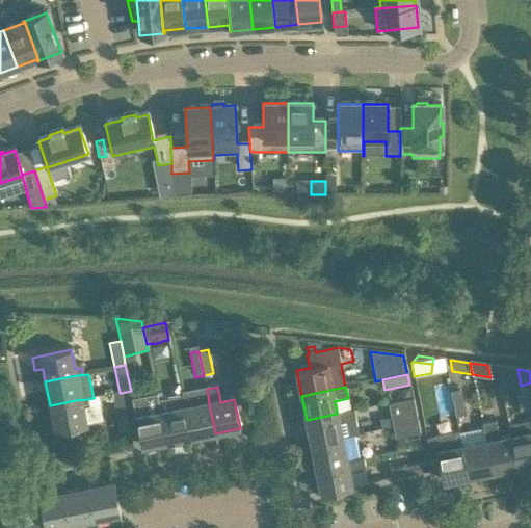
[(397,391),(399,401),(409,398),(408,389),(397,391)]
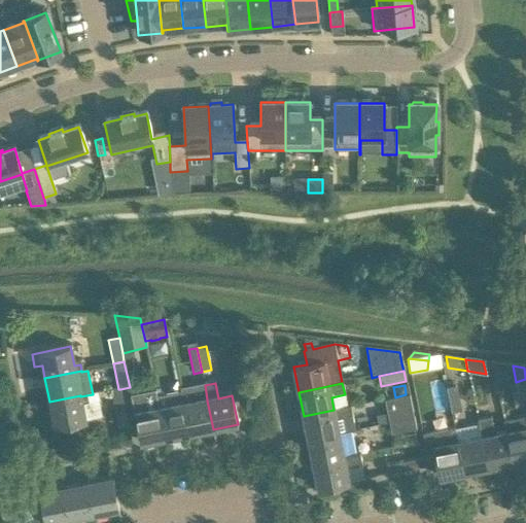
[(448,389),(452,415),(459,414),(454,388),(448,389)]
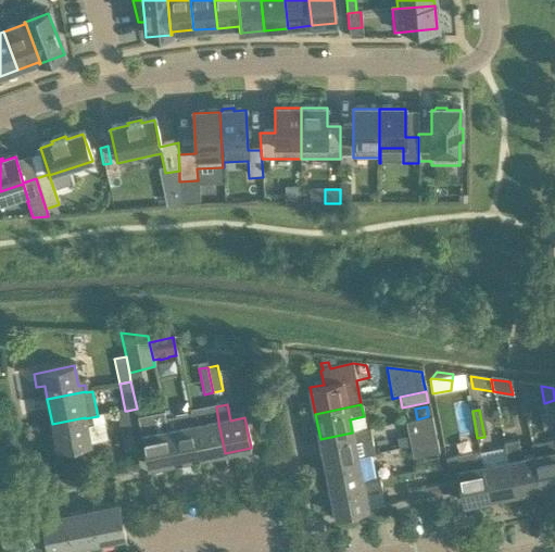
[(127,411),(125,411),(117,412),(123,438),(133,437),(127,411)]
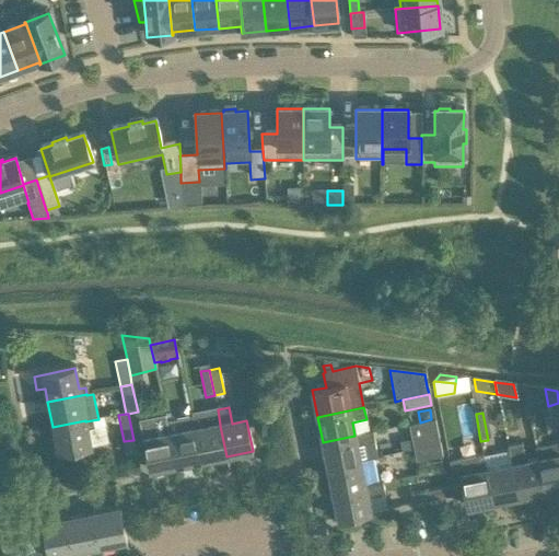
[(171,436),(169,436),(175,466),(200,461),(195,430),(191,417),(167,423),(171,436)]
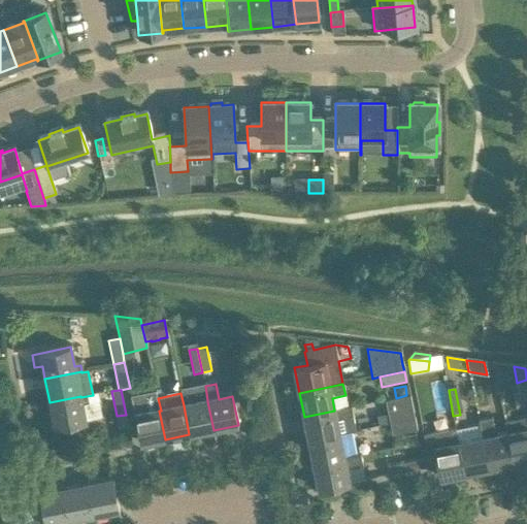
[(80,396),(50,402),(53,415),(44,417),(46,429),(86,422),(83,408),(89,407),(87,397),(80,399),(80,397),(80,396)]
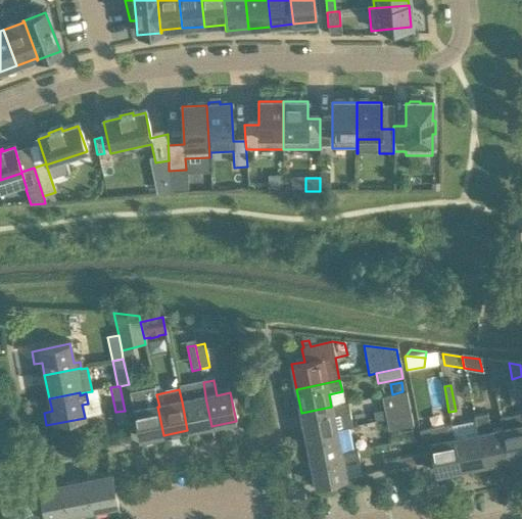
[(205,397),(182,402),(187,430),(211,426),(205,397)]
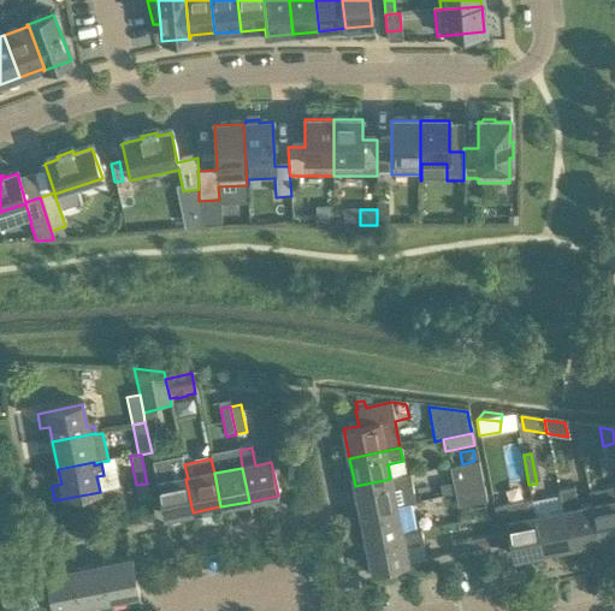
[(193,512),(185,479),(157,485),(163,518),(193,512)]
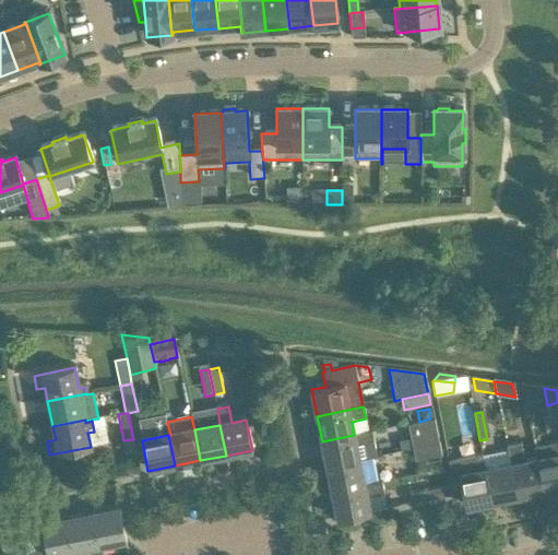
[(322,441),(327,468),(359,461),(354,435),(322,441)]
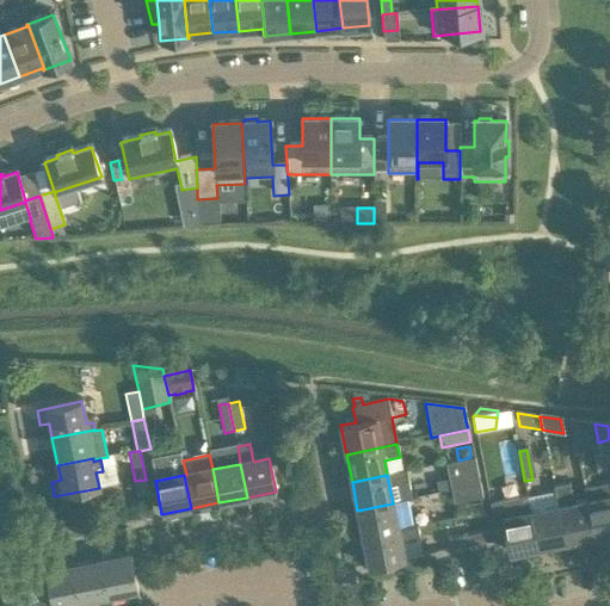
[(449,483),(450,492),(479,486),(478,477),(449,483)]
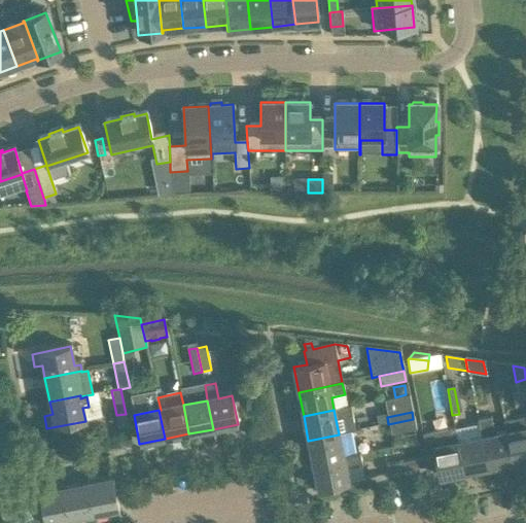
[(386,415),(376,417),(378,426),(388,424),(387,417),(386,415)]
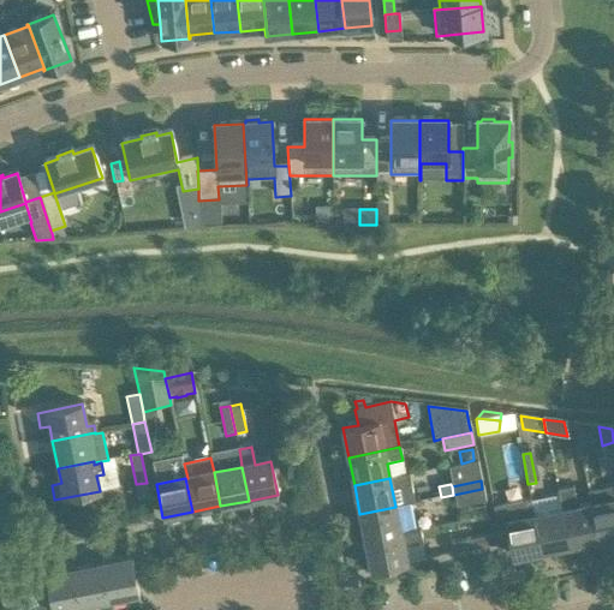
[(613,485),(588,491),(590,504),(597,540),(613,536),(613,485)]
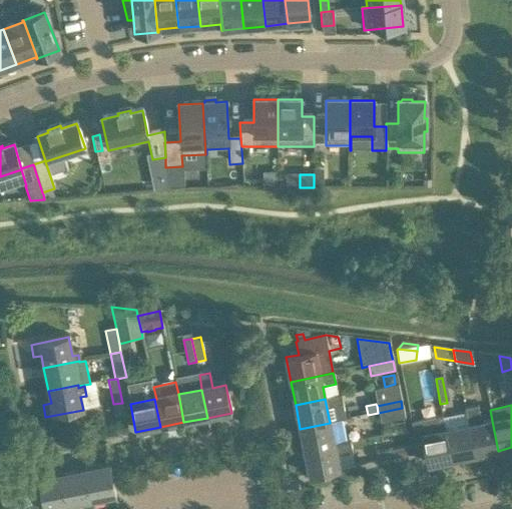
[(465,410),(466,415),(474,456),(498,451),(492,421),(482,424),(478,407),(465,410)]
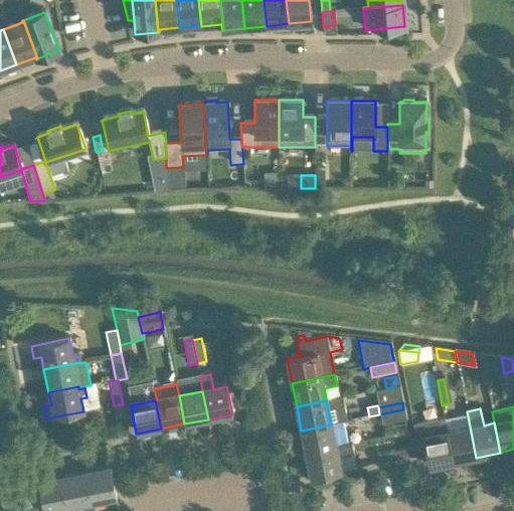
[(403,409),(379,414),(381,424),(405,419),(403,409)]
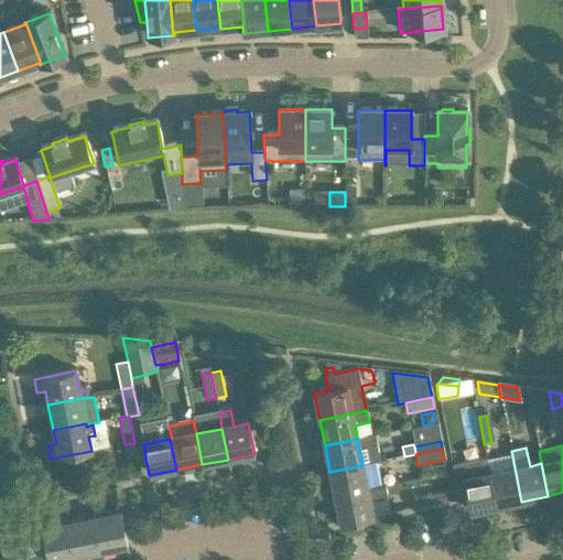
[(487,461),(486,461),(496,506),(521,502),(512,456),(487,462),(487,461)]
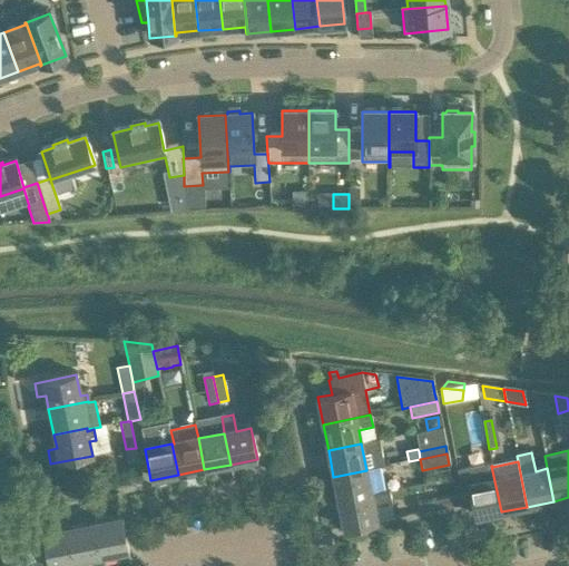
[(89,465),(76,467),(78,476),(90,475),(89,465)]
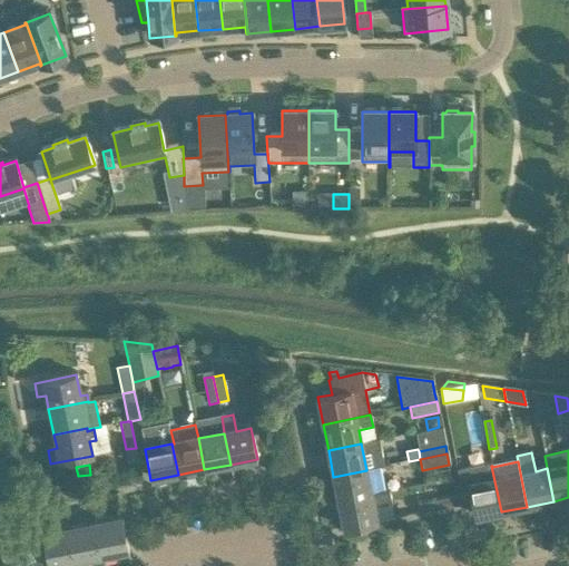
[(501,511),(491,466),(457,472),(462,499),(470,498),(473,517),(501,511)]
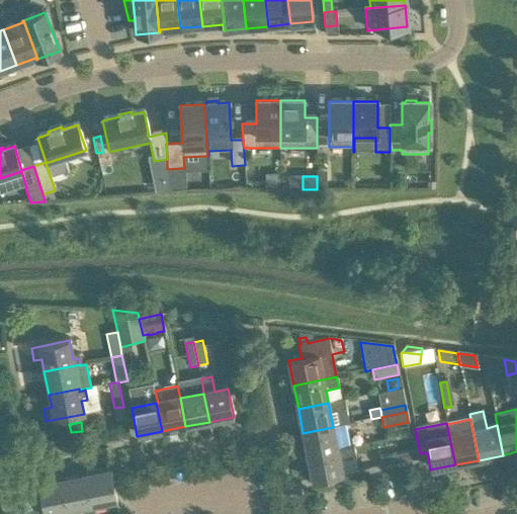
[(303,433),(308,456),(338,450),(350,448),(345,424),(333,427),(303,433)]
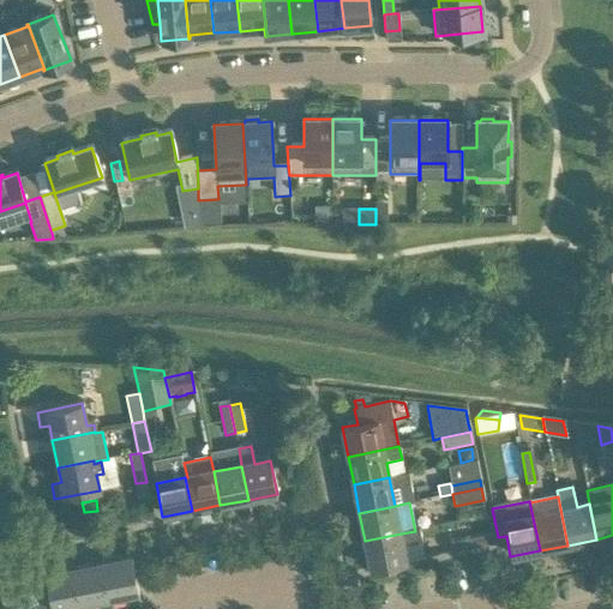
[(401,534),(365,541),(371,571),(406,564),(403,547),(422,543),(419,530),(415,531),(401,534)]
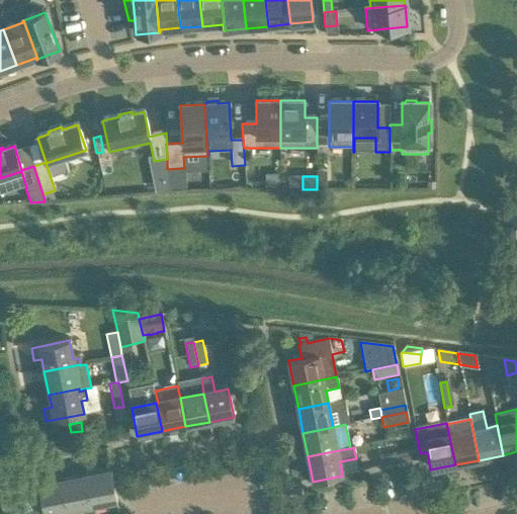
[(380,459),(382,467),(416,460),(415,452),(380,459)]
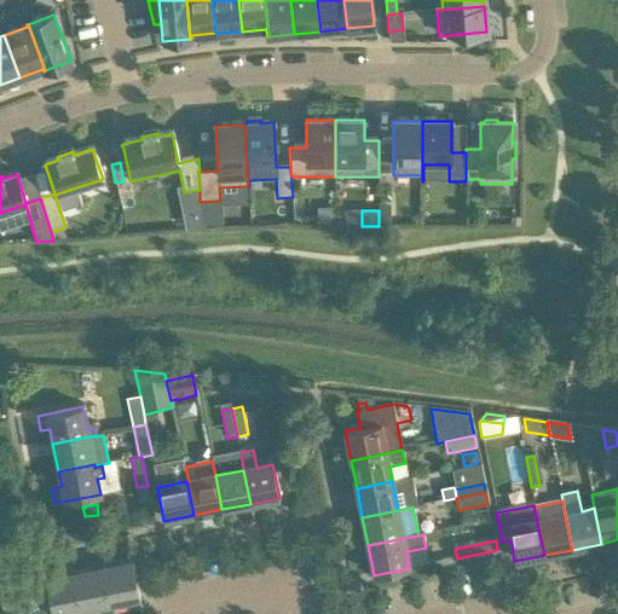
[(132,561),(103,567),(110,603),(139,597),(132,561)]
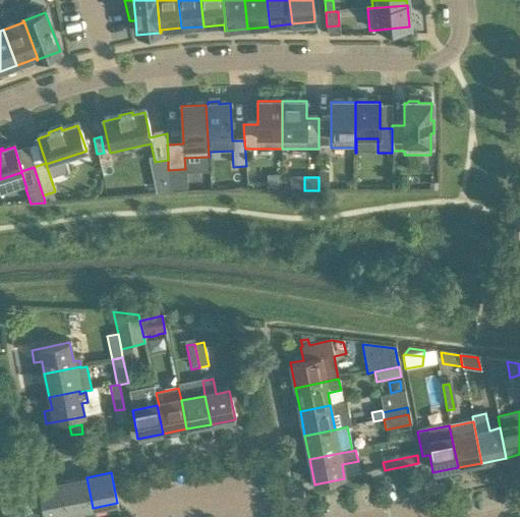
[(63,482),(69,513),(69,516),(95,516),(93,508),(87,477),(63,482)]
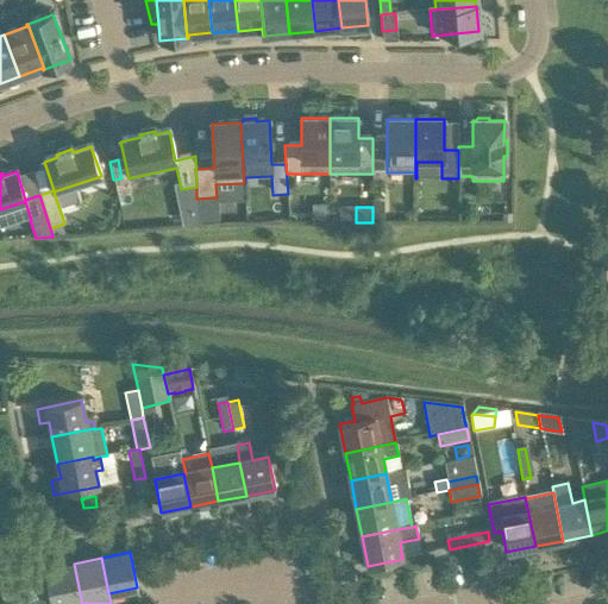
[(63,603),(81,599),(74,564),(44,570),(51,603),(63,603)]
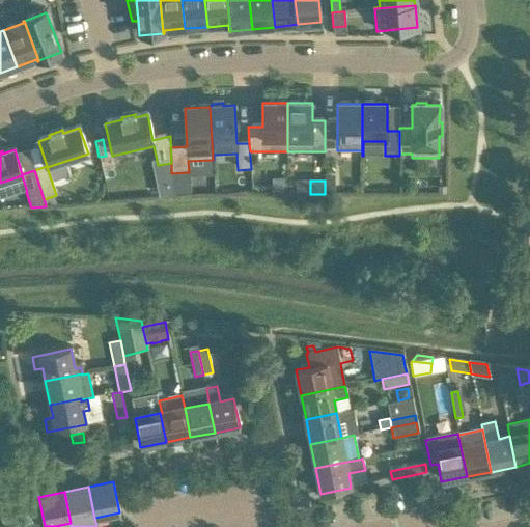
[(11,526),(29,523),(37,521),(32,496),(6,501),(11,526)]
